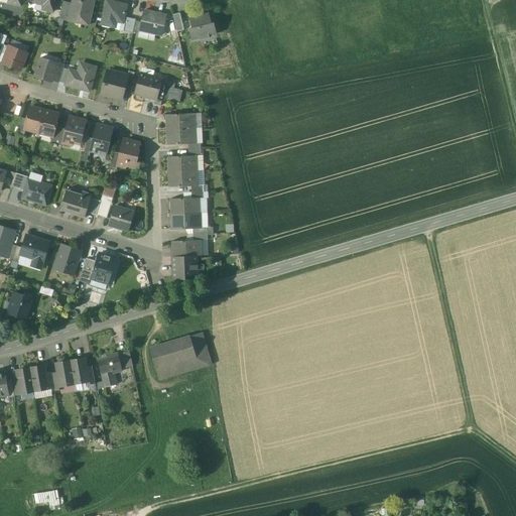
[(55,0),(34,0),(34,3),(44,5),(43,10),(53,12),(55,0)]
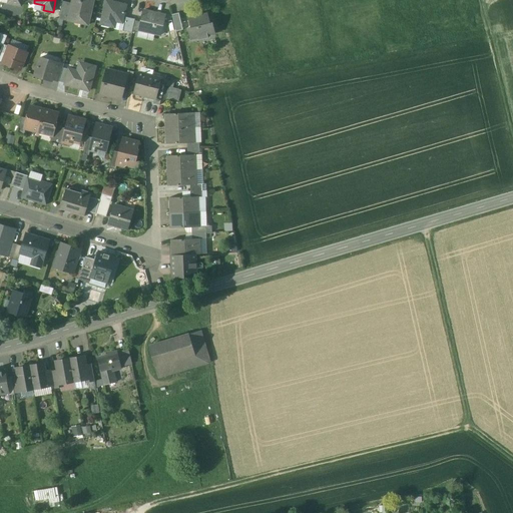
[(93,0),(72,0),(71,5),(69,16),(80,18),(78,24),(88,26),(93,0)]
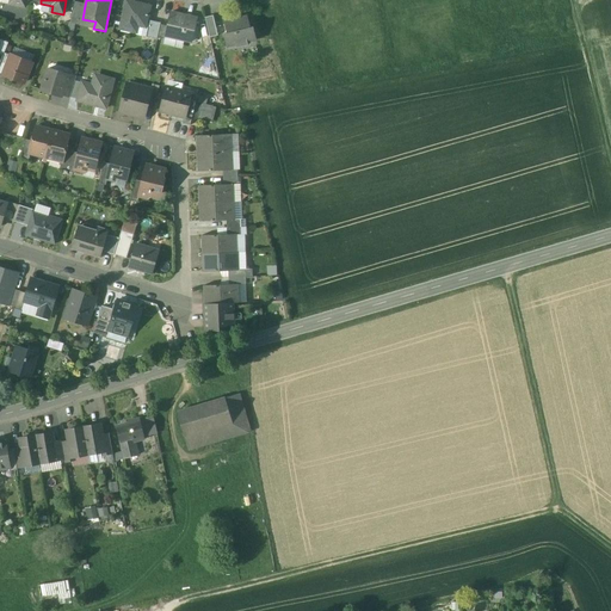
[(150,7),(127,1),(121,29),(131,31),(133,24),(146,28),(150,7)]
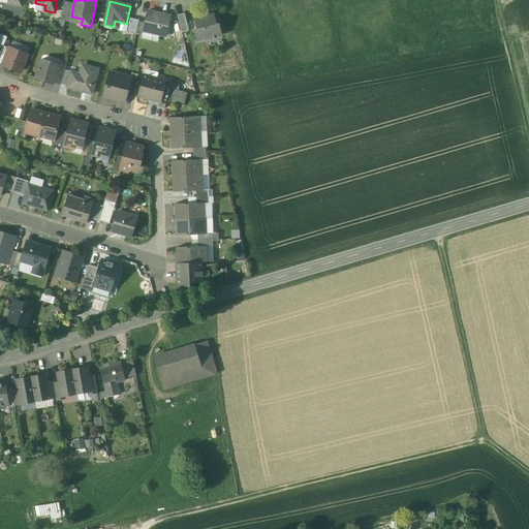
[(71,4),(64,3),(60,20),(67,22),(71,4)]
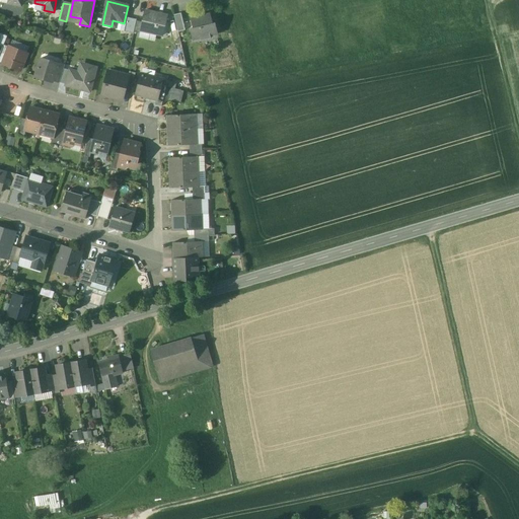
[(167,16),(145,11),(142,23),(140,31),(162,36),(167,16)]
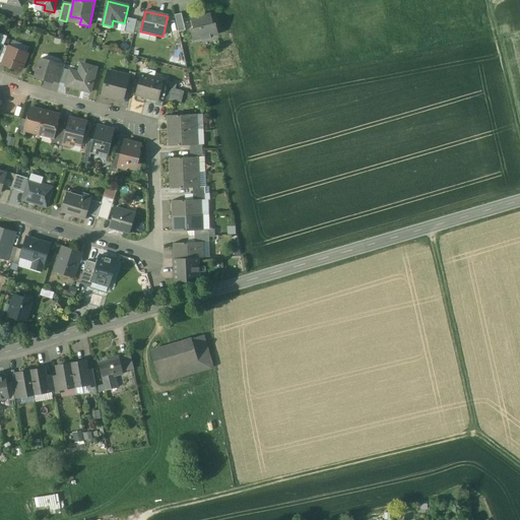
[(181,13),(174,15),(178,33),(185,30),(181,13)]
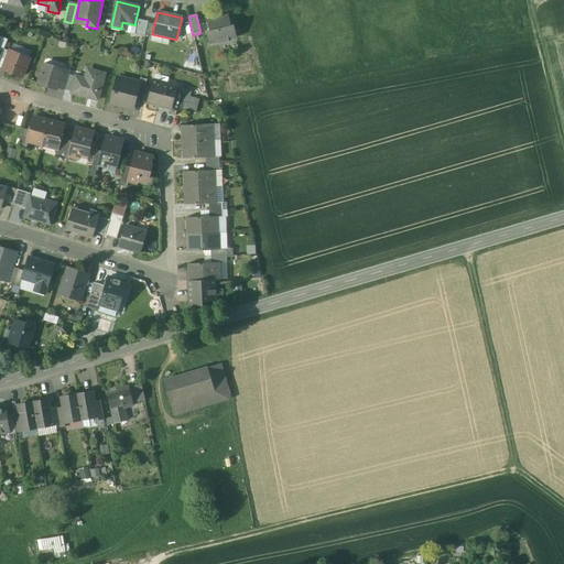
[(218,18),(207,21),(209,32),(207,32),(209,43),(218,41),(218,44),(227,42),(227,39),(235,38),(232,26),(229,26),(227,18),(219,19),(218,18)]
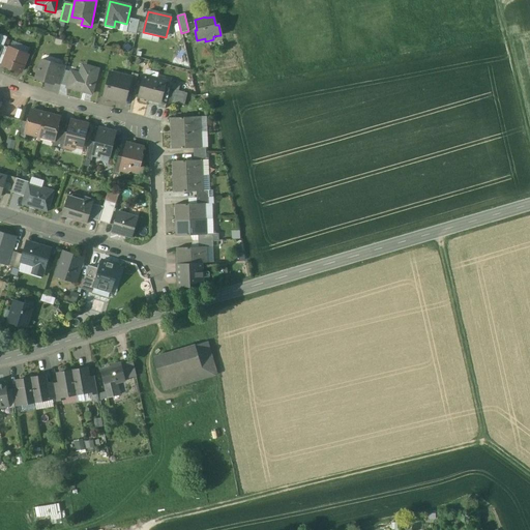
[(130,18),(126,32),(136,34),(137,33),(139,22),(139,21),(130,18)]
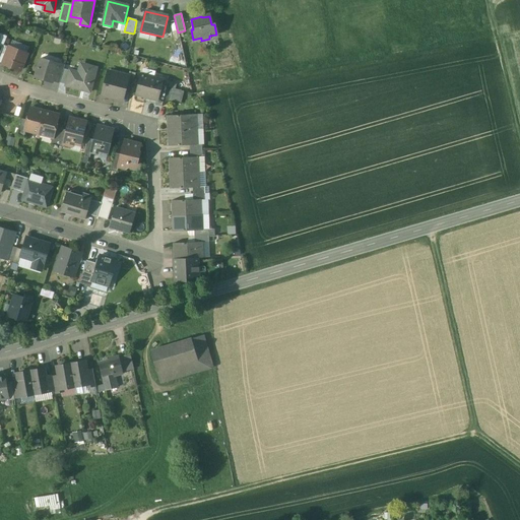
[(142,23),(136,21),(134,33),(140,35),(140,31),(142,23)]
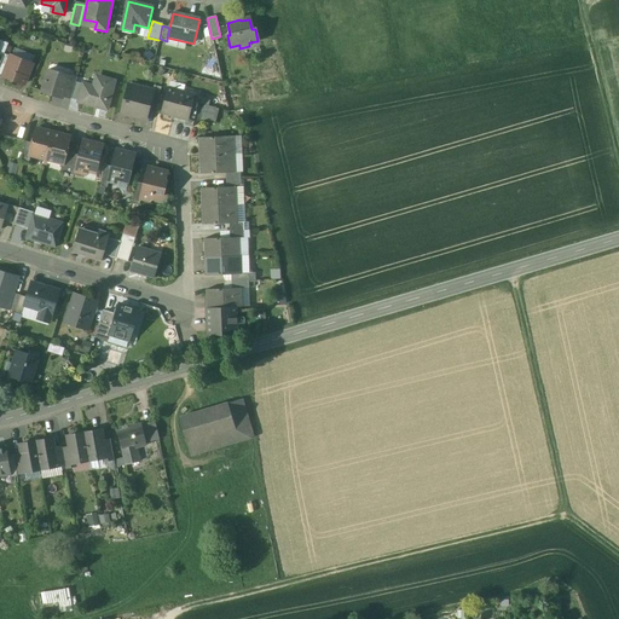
[(32,63),(11,56),(4,76),(23,85),(32,63)]
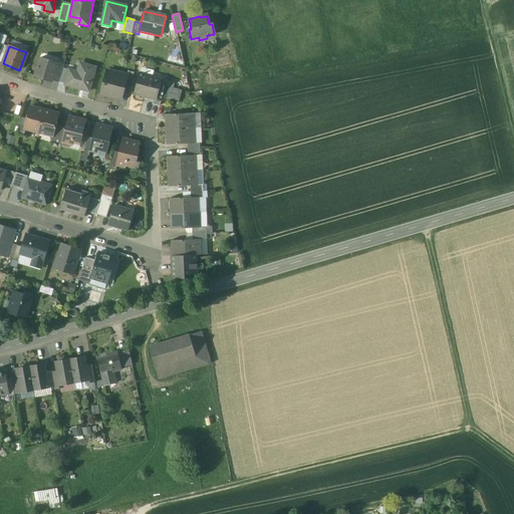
[(57,63),(40,58),(34,76),(51,81),(52,79),(57,63)]
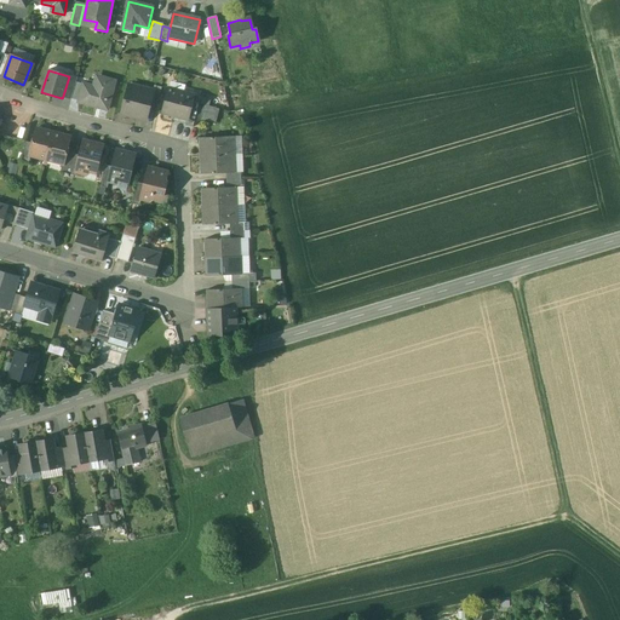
[(69,76),(63,96),(70,98),(76,81),(76,79),(69,76)]
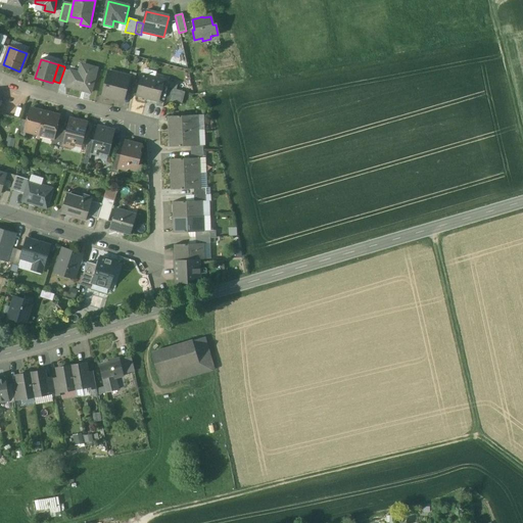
[(85,74),(70,69),(66,85),(65,86),(91,93),(97,68),(87,65),(85,74)]
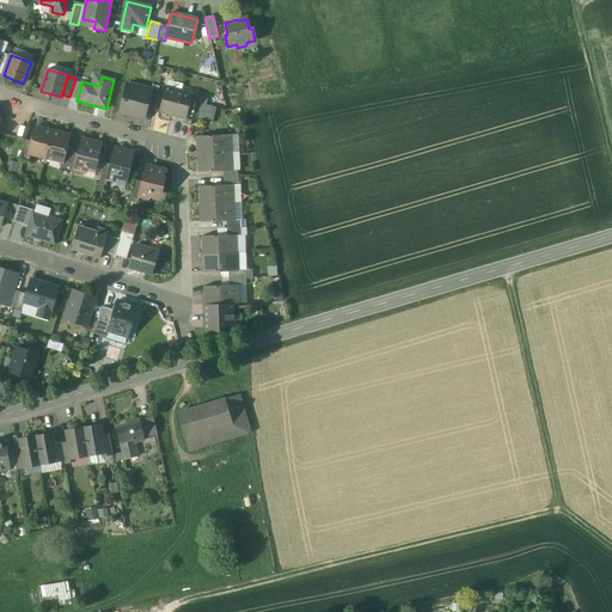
[(81,83),(75,80),(69,97),(78,99),(81,83)]
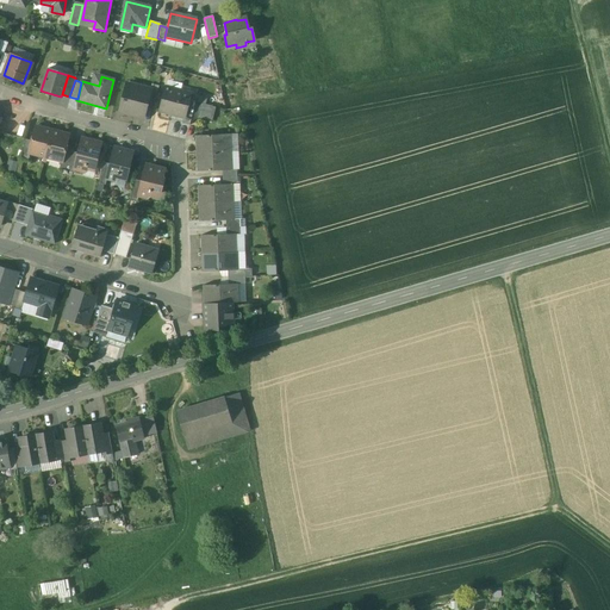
[(150,91),(126,85),(120,111),(143,118),(148,104),(150,91)]
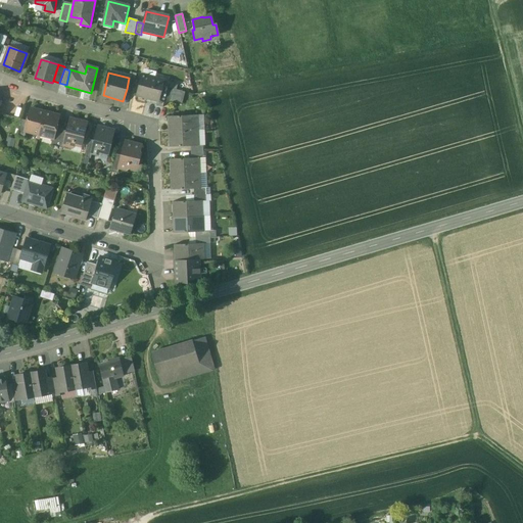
[(162,80),(143,75),(137,96),(157,101),(161,84),(162,80)]
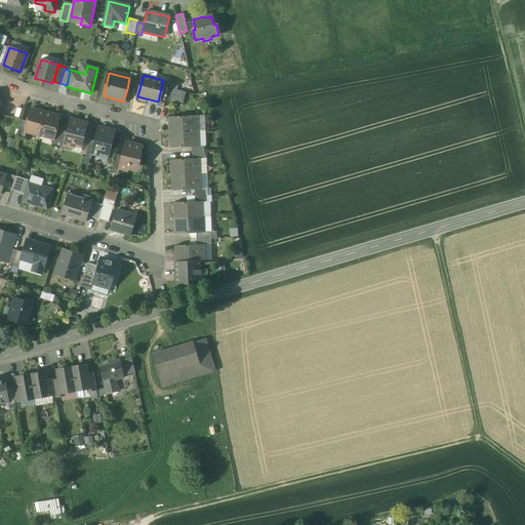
[(135,80),(129,78),(127,89),(132,90),(135,80)]
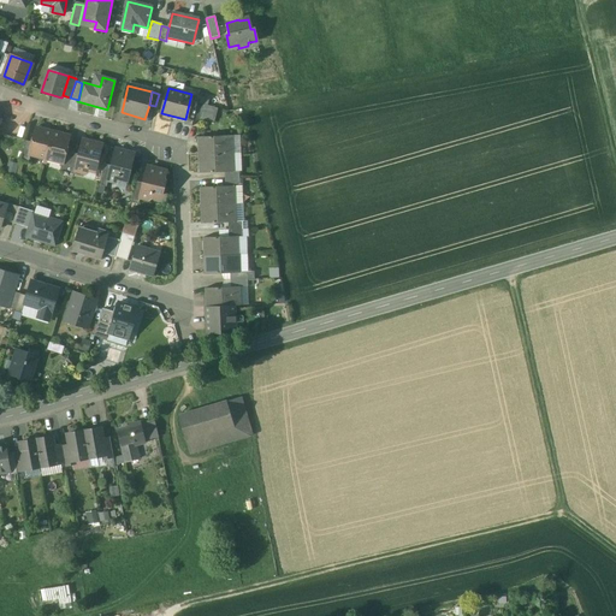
[(197,100),(190,99),(185,119),(183,125),(190,126),(193,119),(196,104),(197,100)]
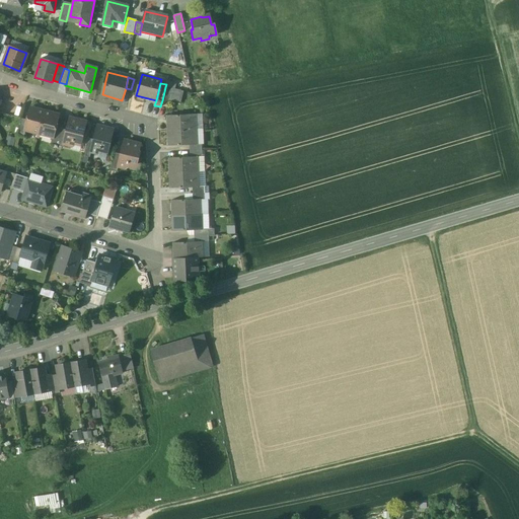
[(172,88),(165,87),(162,100),(168,102),(169,100),(172,88)]
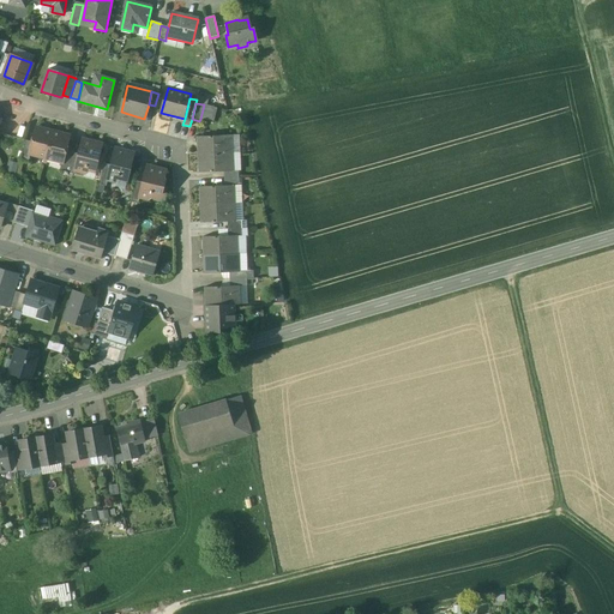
[(215,108),(204,104),(200,119),(211,121),(215,108)]
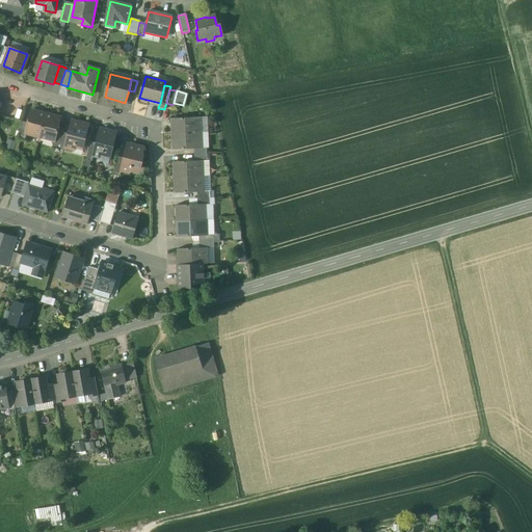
[(46,114),(31,111),(28,123),(25,133),(26,134),(40,137),(46,114)]
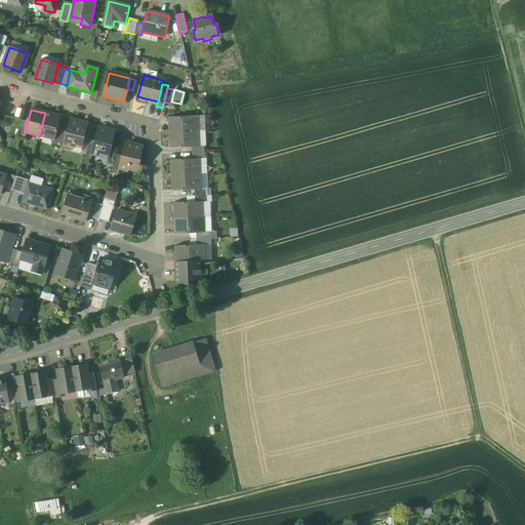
[(58,117),(45,113),(39,135),(52,138),(53,138),(55,128),(58,117)]
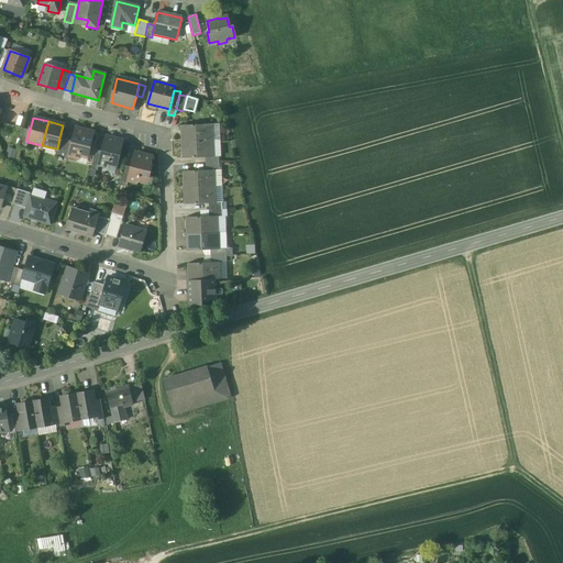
[(212,124),(180,125),(180,142),(212,141),(212,124)]
